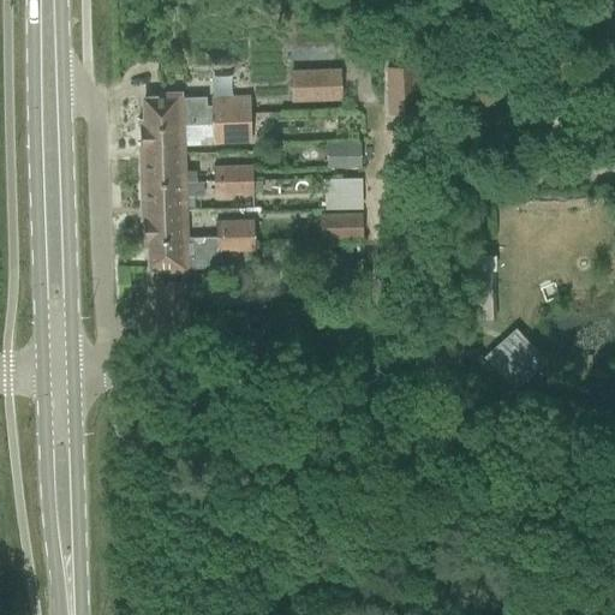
[(423,113),(422,64),(388,65),(389,113),(423,113)]
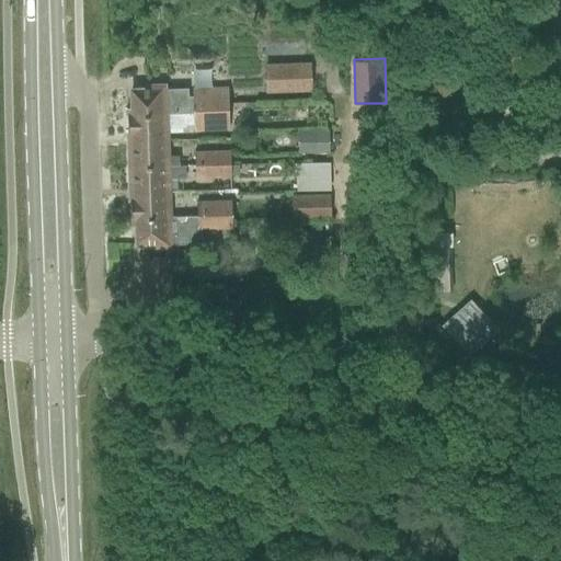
[(265,96),(310,95),(310,66),(264,67),(265,96)]
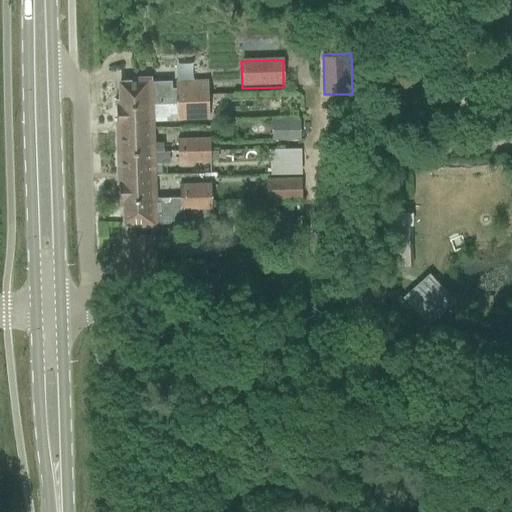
[(115,99),(115,106),(150,105),(176,103),(208,102),(207,80),(175,81),(175,88),(170,88),(170,81),(150,82),(149,79),(131,79),(131,82),(119,82),(120,99),(115,99)]
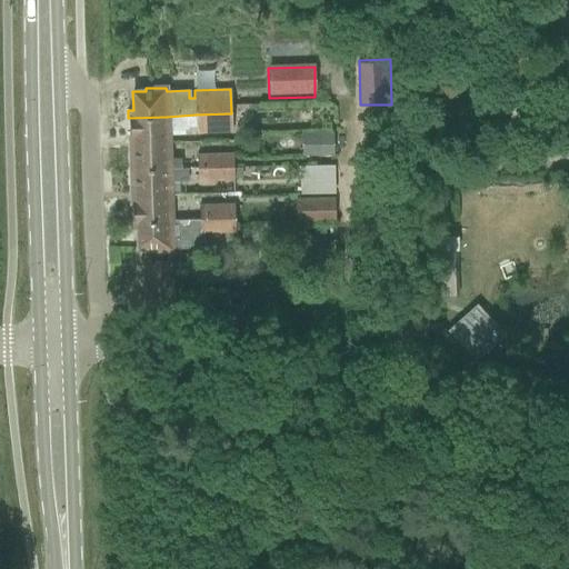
[(401,108),(401,117),(401,132),(451,132),(450,108),(401,108)]
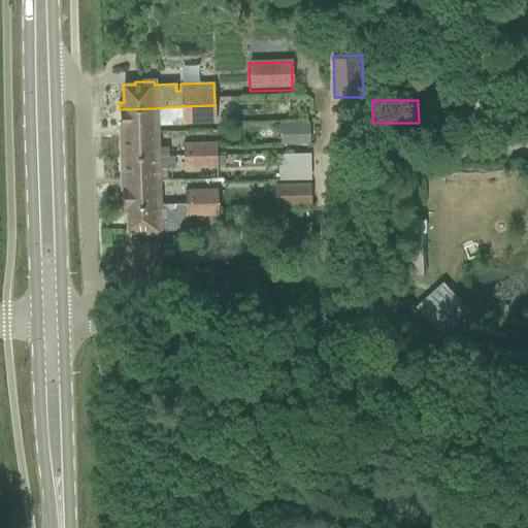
[(215,105),(182,106),(182,120),(215,118),(215,105)]
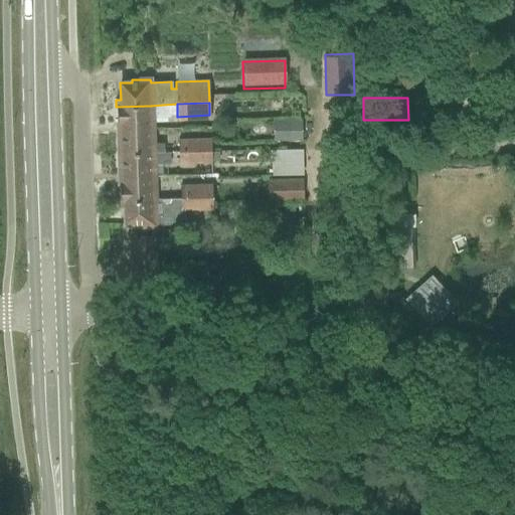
[(151,106),(116,107),(117,130),(152,129),(151,106)]
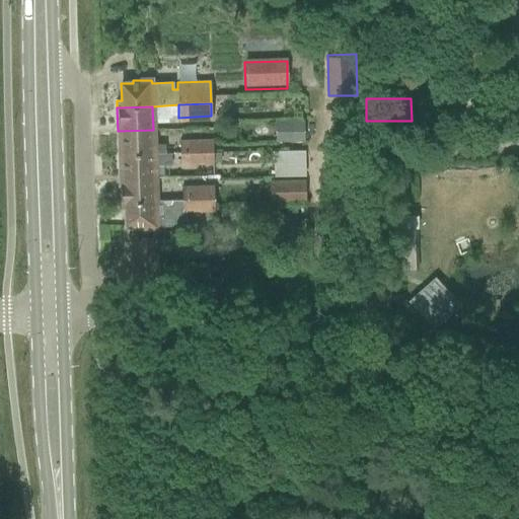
[(303,120),(275,120),(275,142),(303,141),(303,120)]
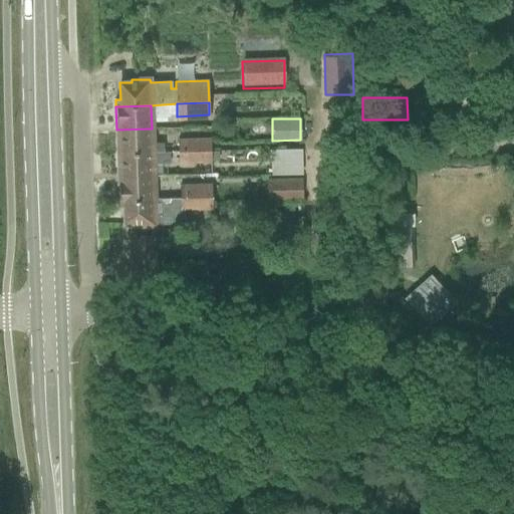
[(152,129),(116,130),(117,153),(153,152),(152,129)]
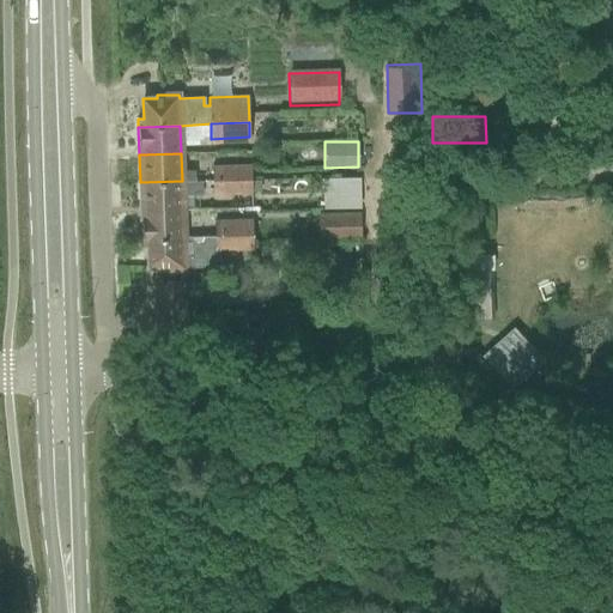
[(250,165),(212,167),(212,181),(250,180),(250,165)]
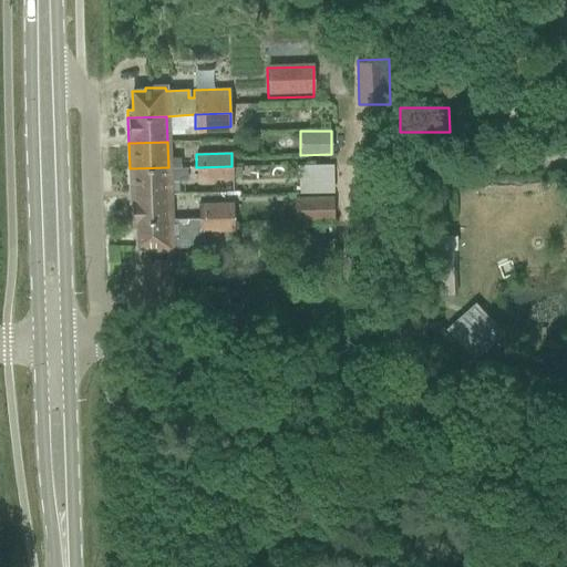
[(232,166),(196,167),(197,181),(233,179),(232,166)]
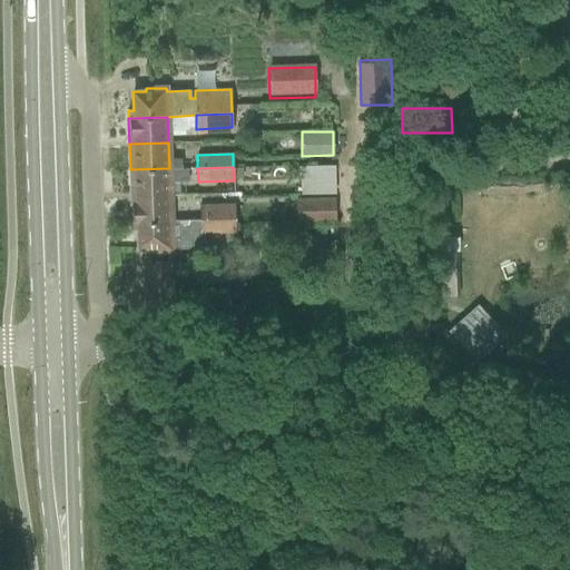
[(169,168),(130,169),(131,196),(170,195),(169,168)]
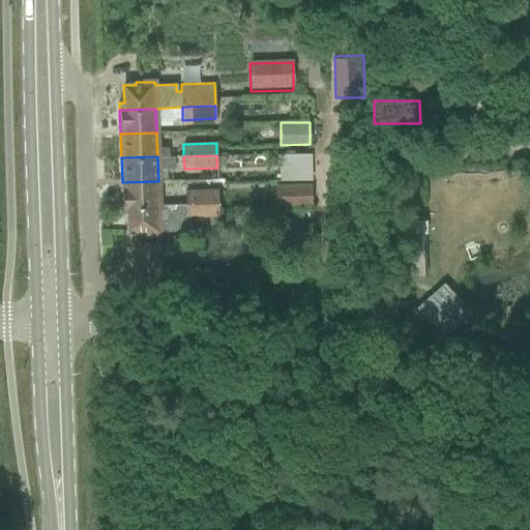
[(158,181),(122,182),(122,207),(158,205),(158,181)]
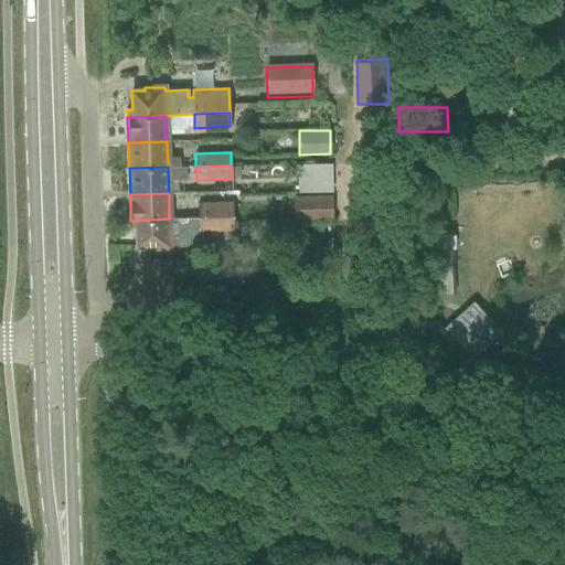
[(331,195),(294,196),(295,221),(332,220),(331,195)]
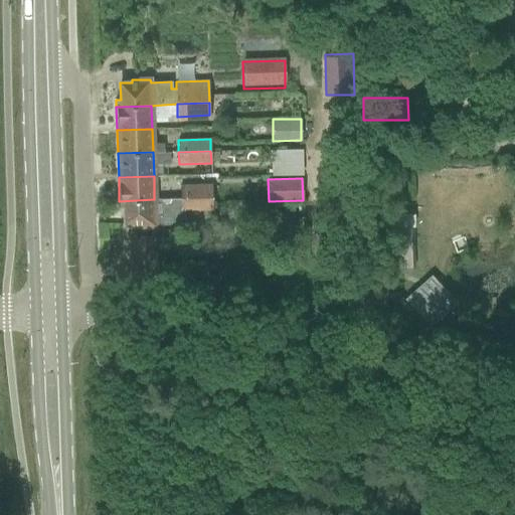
[(180,186),(180,198),(212,197),(212,185),(180,186)]
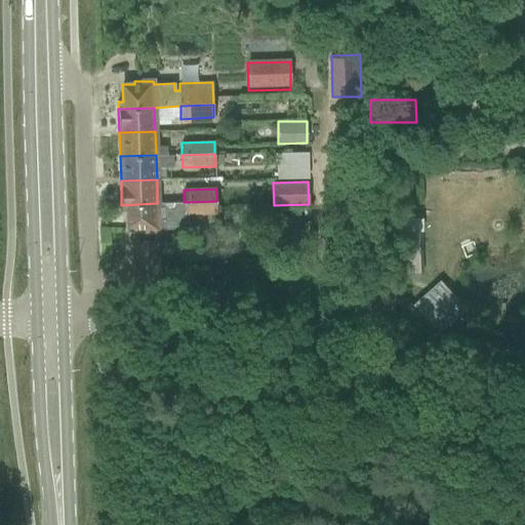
[(184,202),(157,203),(121,205),(122,211),(126,211),(127,229),(139,228),(139,231),(158,231),(158,228),(187,227),(186,214),(217,213),(216,201),(184,202)]
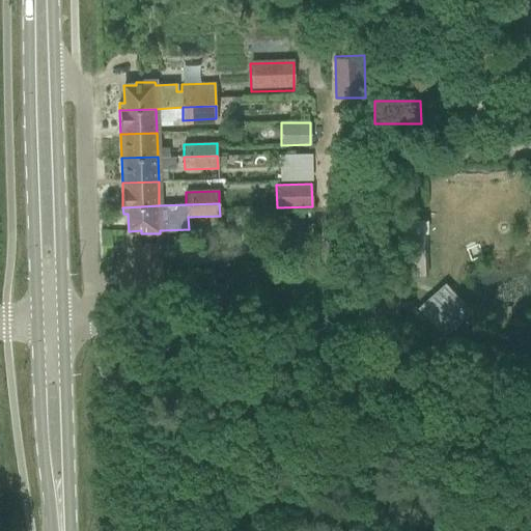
[(159,266),(158,246),(139,247),(140,267),(135,267),(135,292),(163,291),(162,266),(159,266)]
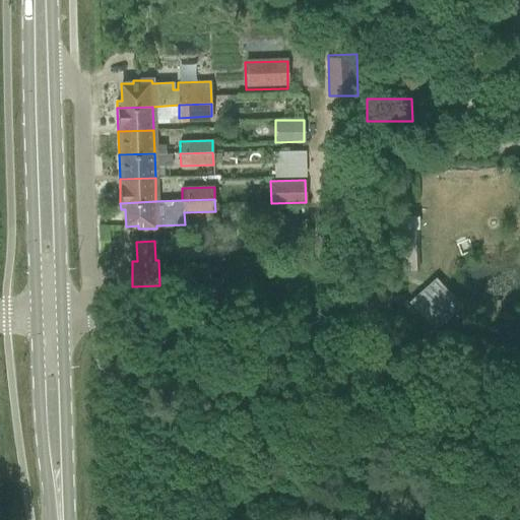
[(434,275),(406,302),(435,331),(463,305),(434,275)]
